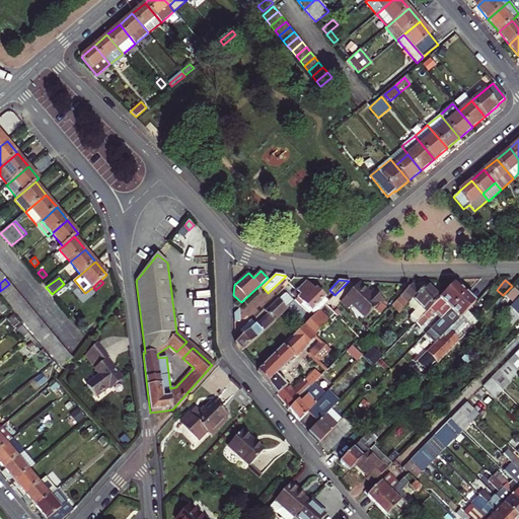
[(319,311),(328,301),(316,289),(315,291),(306,282),(296,292),(300,295),(296,299),(295,300),(308,314),(311,311),(314,315),(319,311)]
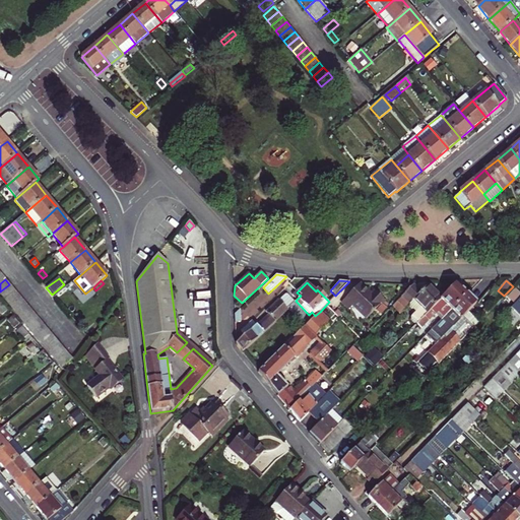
[(371,295),(360,283),(341,302),(349,310),(352,306),(367,319),(384,301),(375,290),(371,295)]
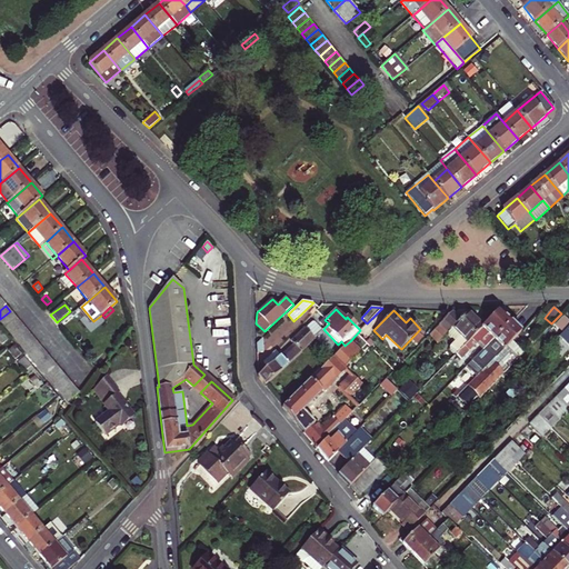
[(486,348),(511,321),(499,310),(483,326),(456,353),(461,359),(478,341),(486,348)]
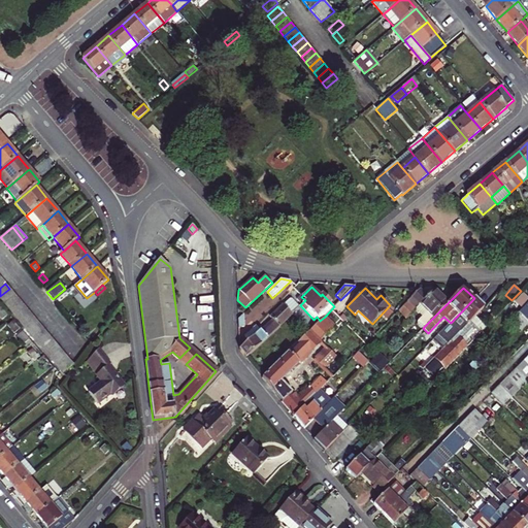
[(3,302),(13,293),(9,289),(0,296),(0,298),(2,301),(3,302)]
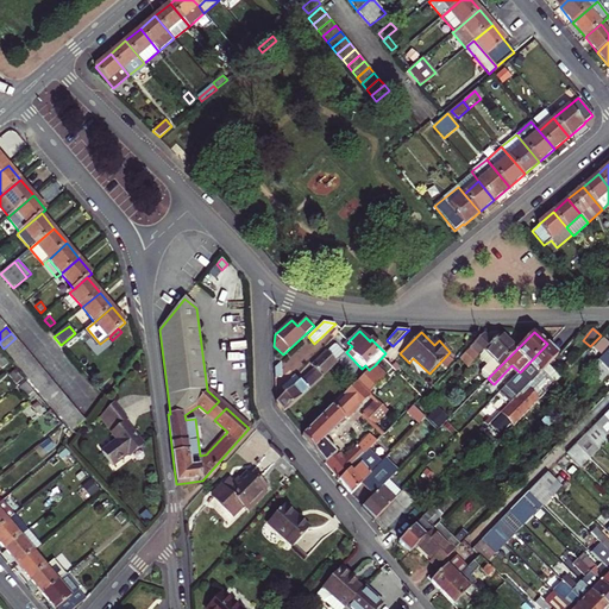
[(488,378),(518,349),(502,333),(493,343),(484,333),(464,353),(459,359),(468,366),(479,356),(481,357),(481,360),(483,363),(487,363),(488,364),(482,371),(482,375),(485,378),(488,378)]
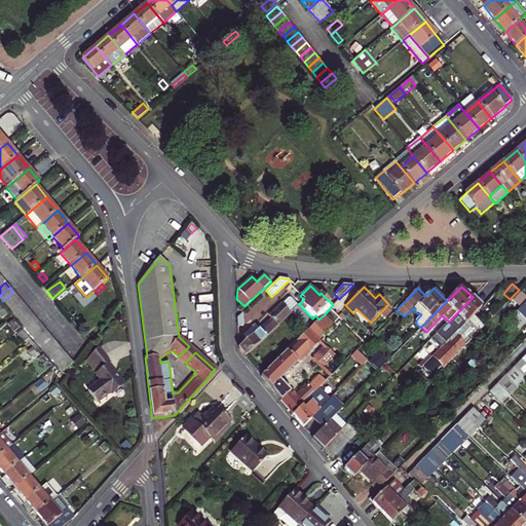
[(7,306),(19,297),(13,292),(3,301),(7,306)]
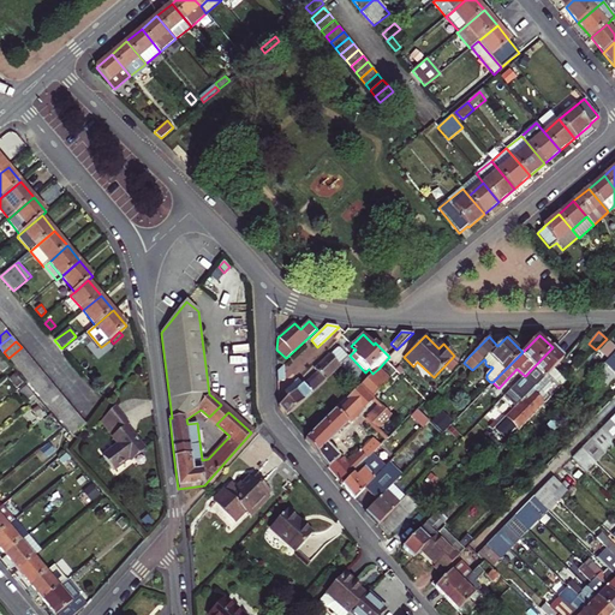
[(351,354),(356,350),(351,346),(350,344),(345,348),(351,354)]
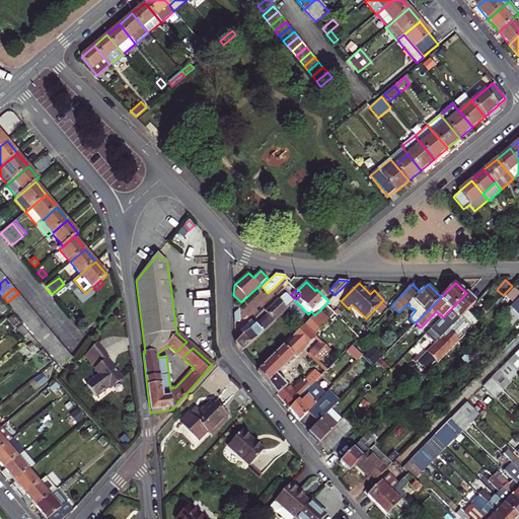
[(11,307),(22,298),(18,293),(7,302),(11,307)]
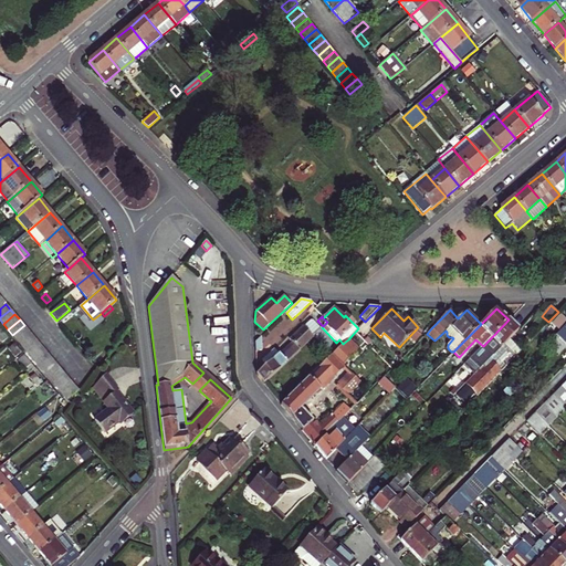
[(510,339),(519,331),(509,320),(483,346),(470,359),(475,365),(471,370),(474,374),(482,366),(493,356),(504,345),(510,339)]
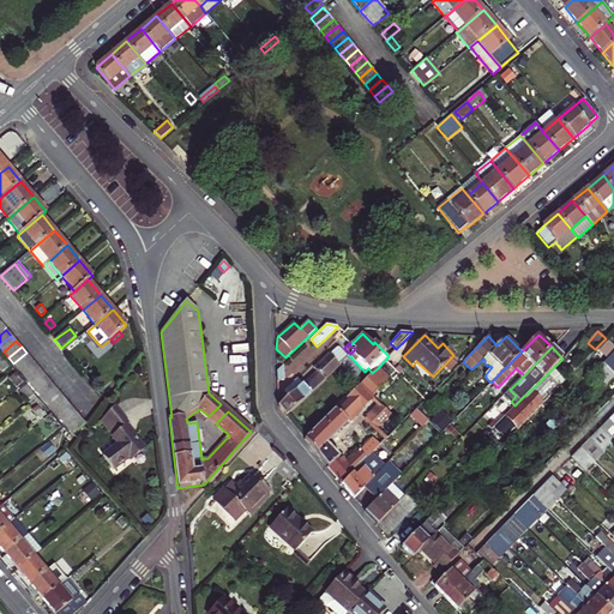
[(324,379),(348,356),(339,348),(337,348),(314,369),(317,372),(302,385),(298,379),(284,390),(284,392),(289,397),(278,407),(286,416),(325,380),(324,379)]
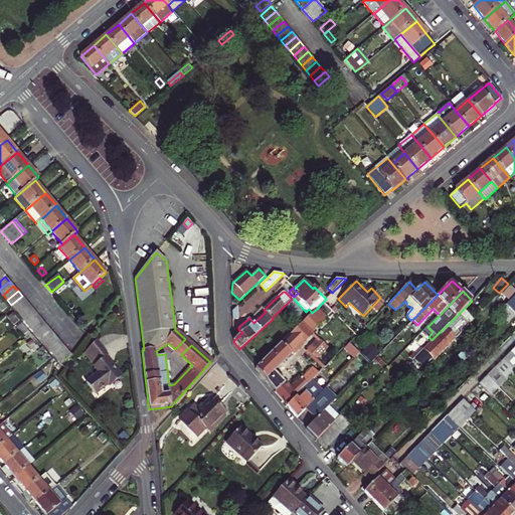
[(514,295),(497,314),(503,320),(513,310),(514,312),(514,295)]
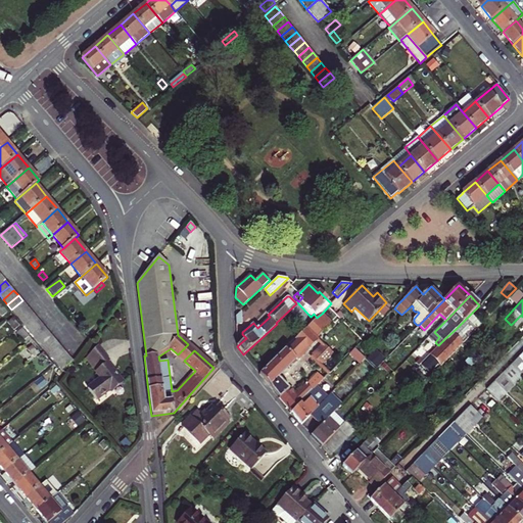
[(15,315),(27,305),(22,300),(11,310),(12,312),(15,315)]
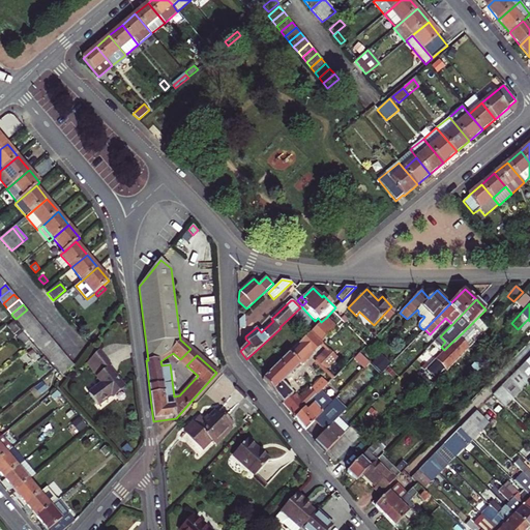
[(20,324),(31,315),(27,310),(16,319),(20,324)]
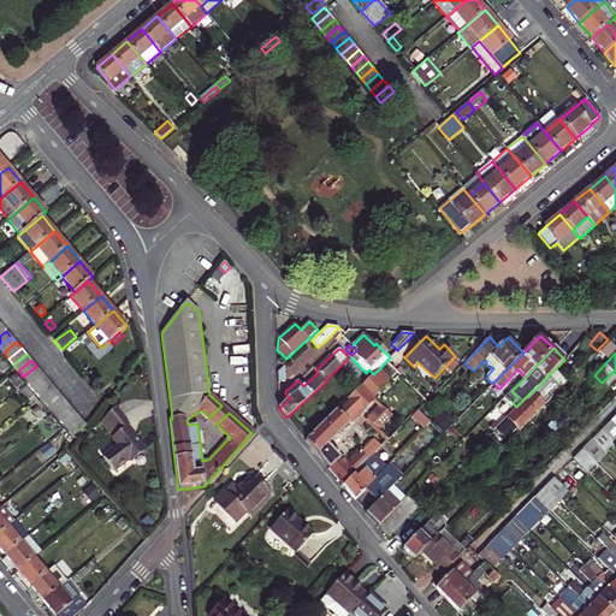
[(29,383),(41,372),(36,366),(23,377),(28,381),(29,383)]
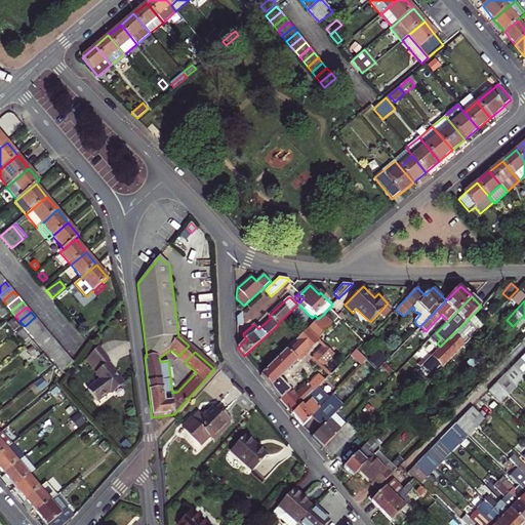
[(488,321),(493,316),(489,312),(484,317),(488,321)]
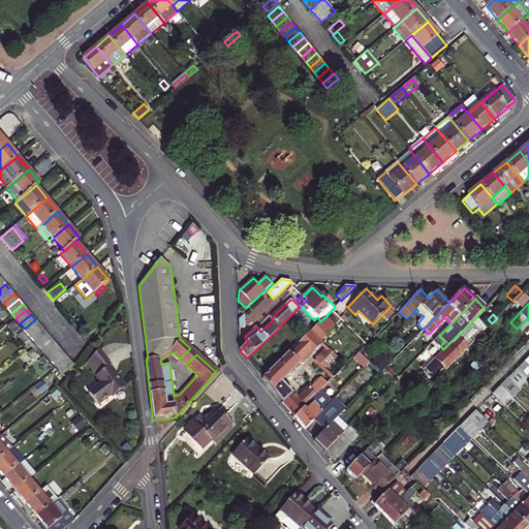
[(319,342),(335,327),(325,317),(320,321),(262,378),(275,394),(284,385),(281,381),(320,343),(319,342)]
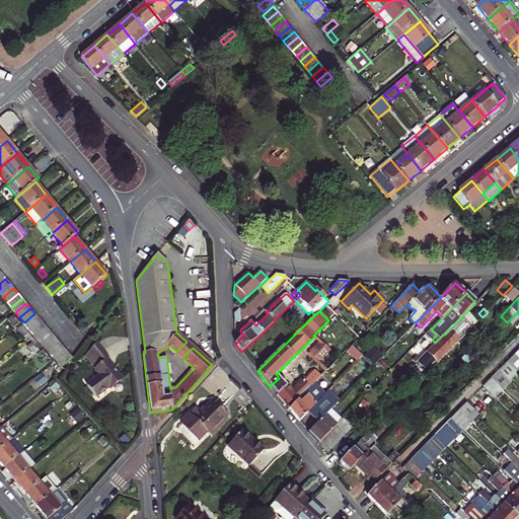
[(473,327),(477,322),(467,311),(462,316),(473,327)]
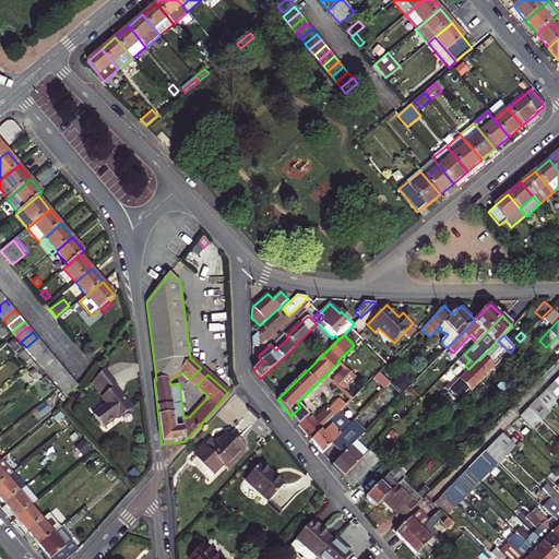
[(31,353),(42,343),(37,337),(26,347),(31,353)]
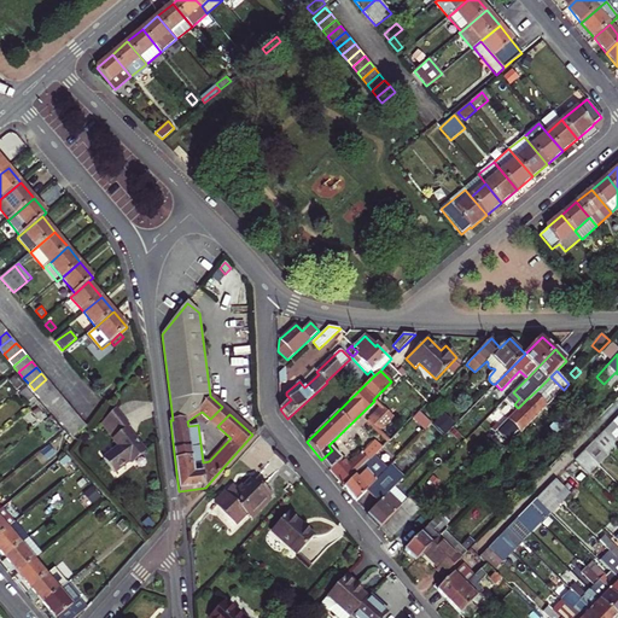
[(23,385),(16,375),(10,380),(17,390),(23,385)]
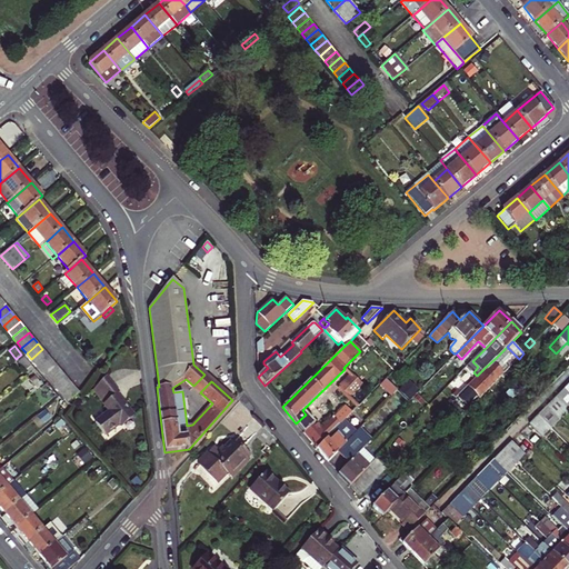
[(503,373),(519,359),(507,347),(496,358),(485,368),(487,369),(469,387),(479,396),(502,372),(503,373)]
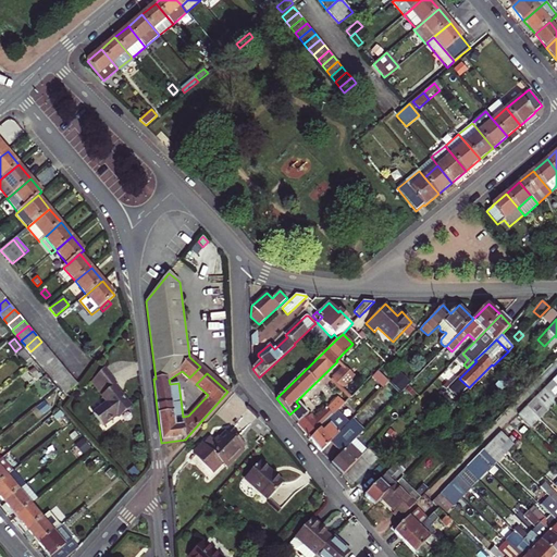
[(35,357),(46,347),(41,342),(31,351),(35,357)]
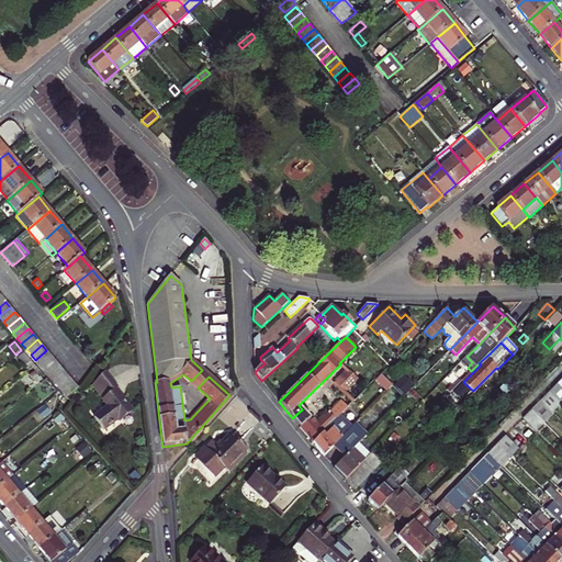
[(40,366),(51,356),(46,350),(35,360),(36,362),(40,366)]
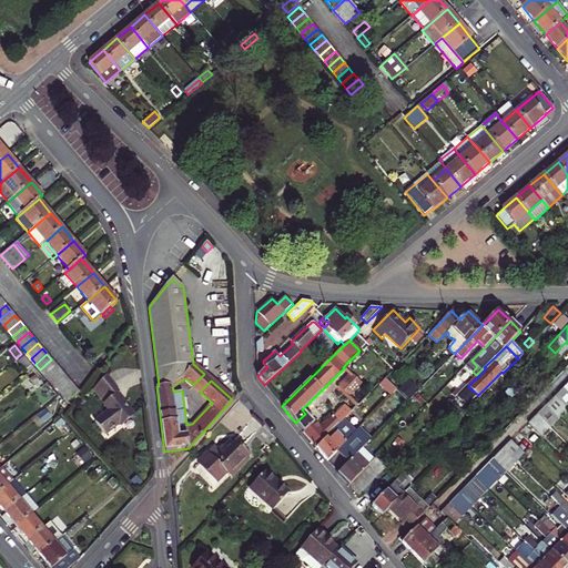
[(26,369),(31,365),(24,357),(19,362),(26,369)]
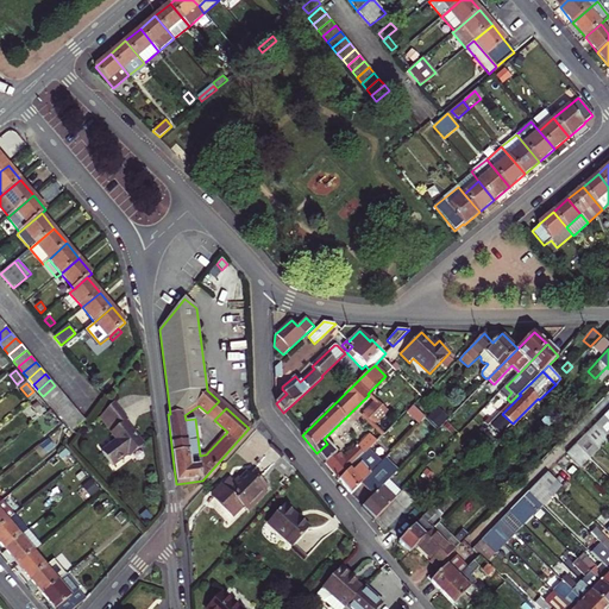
[(48,402),(61,391),(55,385),(43,396),(48,402)]
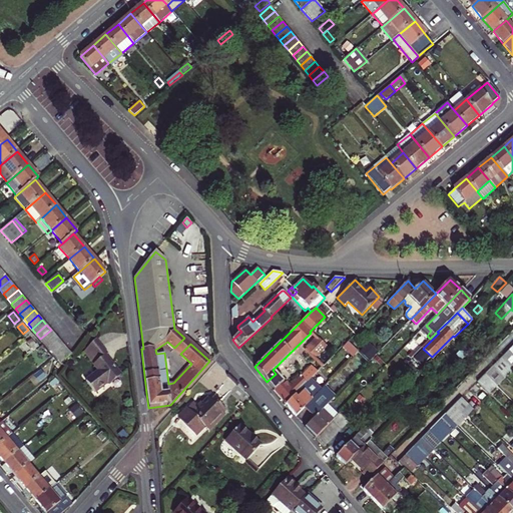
[(427,336),(431,331),(426,326),(421,330),(427,336)]
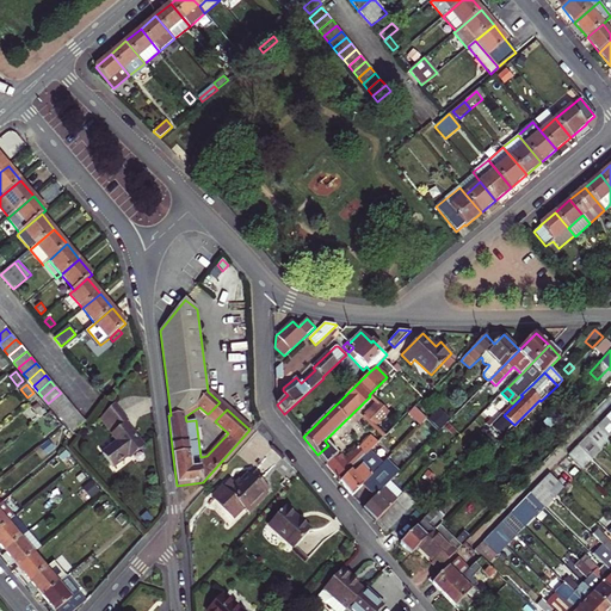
[(53,408),(66,399),(61,393),(48,403),(53,408)]
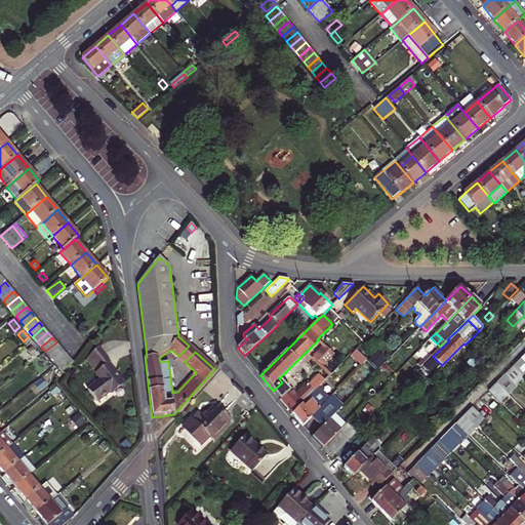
[(49,356),(61,347),(56,342),(45,351),(49,356)]
